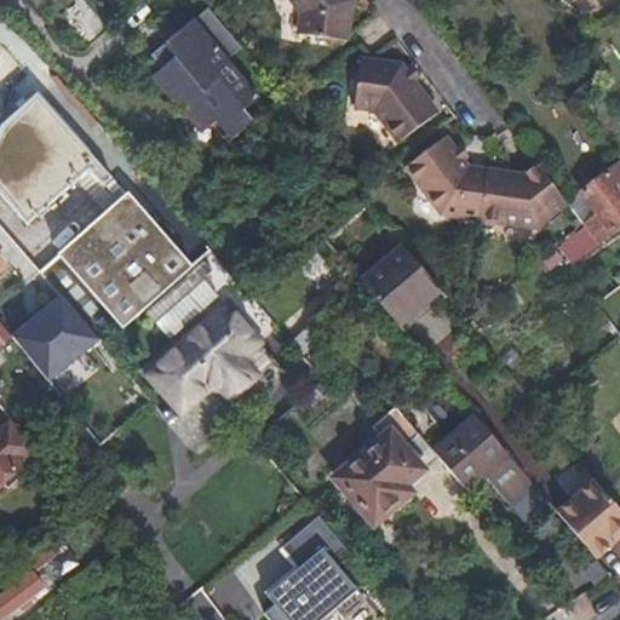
[(291,0),(302,13),(299,35),(349,42),(354,0),(291,0)]
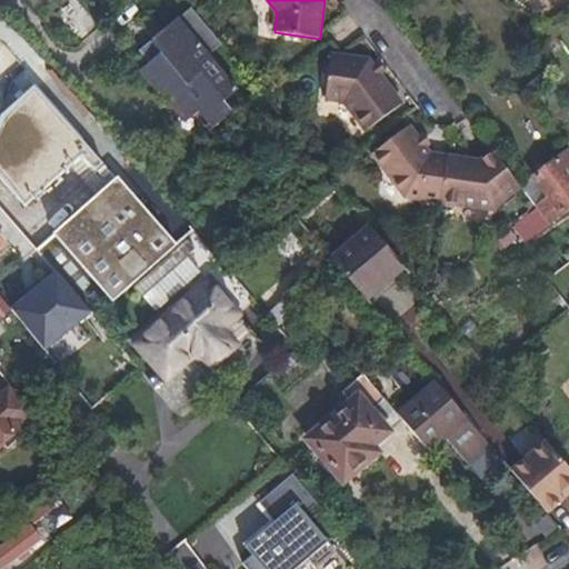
[(182,18),(179,12),(166,25),(169,29),(152,43),(151,42),(133,58),(141,66),(130,76),(143,90),(149,86),(169,107),(171,105),(185,120),(191,113),(202,126),(221,110),(217,105),(229,95),(199,60),(209,50),(182,18)]
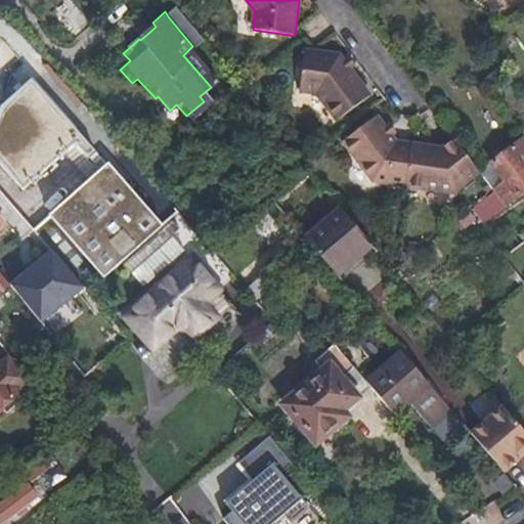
[(344,59),(340,54),(305,49),(300,91),(317,94),(338,121),(370,96),(352,70),(344,59)]
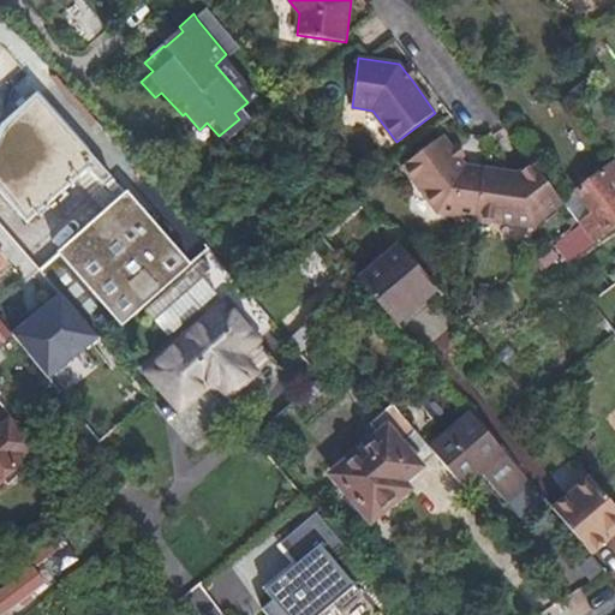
[(411,65),(404,70),(413,82),(419,77),(411,65)]
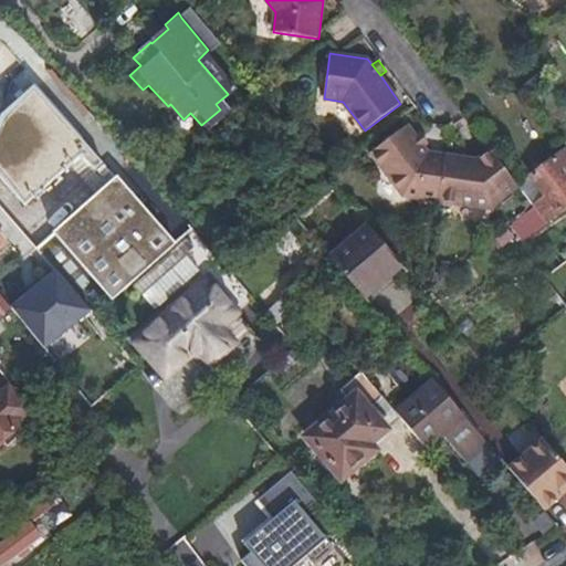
[(34,86),(1,115),(0,118),(0,176),(25,205),(27,203),(35,213),(46,203),(38,194),(72,164),(100,194),(38,249),(56,270),(90,310),(96,316),(177,244),(117,177),(116,178),(34,86)]
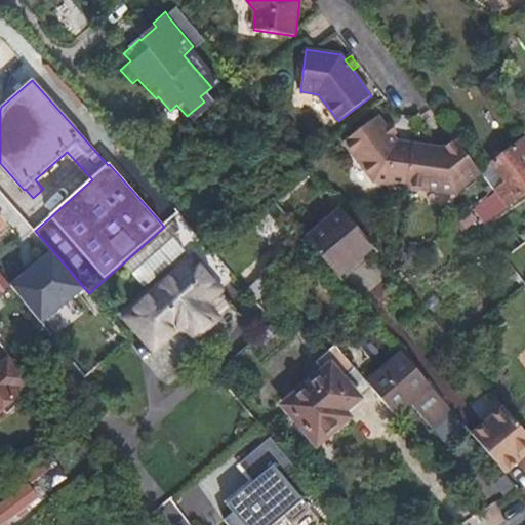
[(480,171),(455,138),(442,149),(399,142),(395,136),(386,126),(378,116),(344,140),(374,182),(454,194),(481,173),(480,171)]
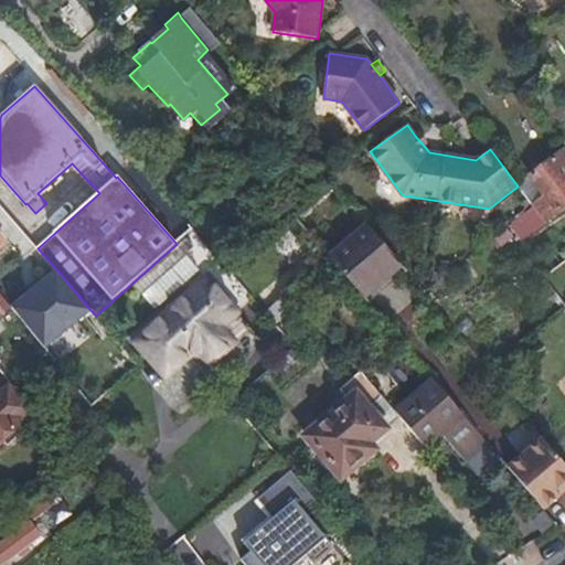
[(420,130),(415,136),(425,147),(430,142),(420,130)]
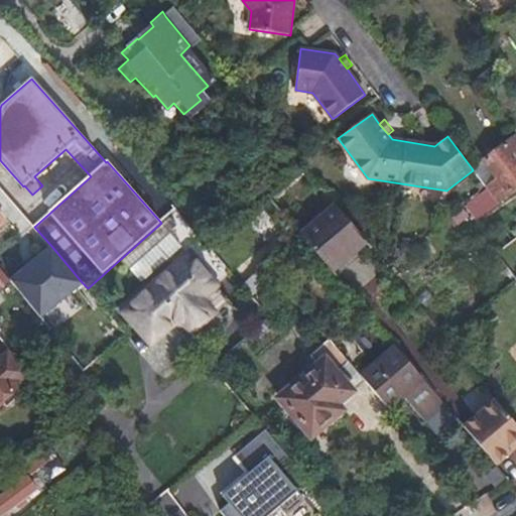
[(515,135),(472,168),(473,170),(487,188),(497,203),(515,187),(515,135)]
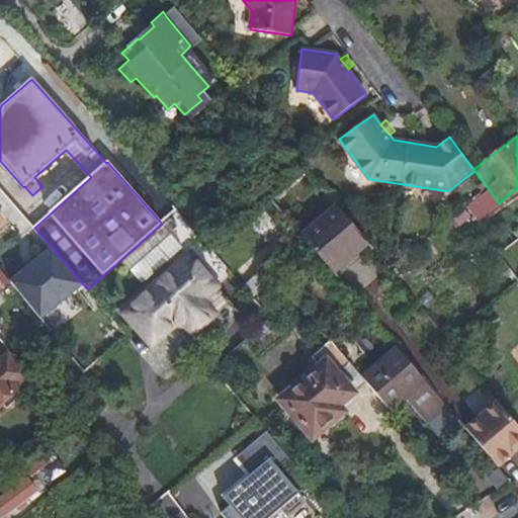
[(499,203),(489,189),(467,205),(480,220),(500,203),(499,203)]
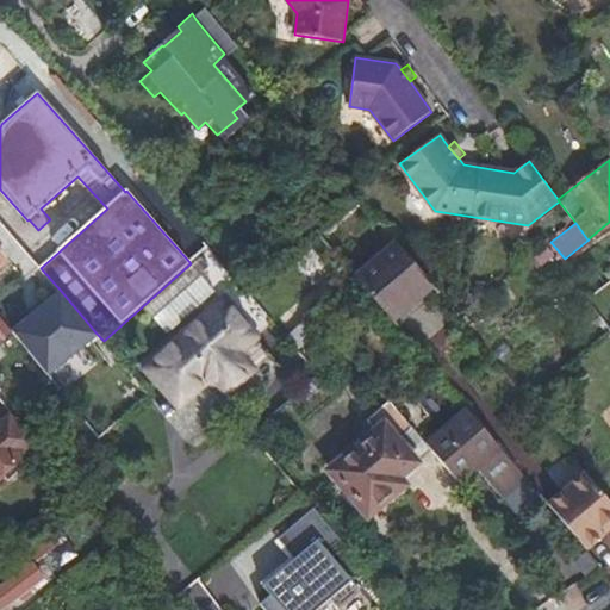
[(435,287),(397,242),(355,278),(393,322),(435,287)]
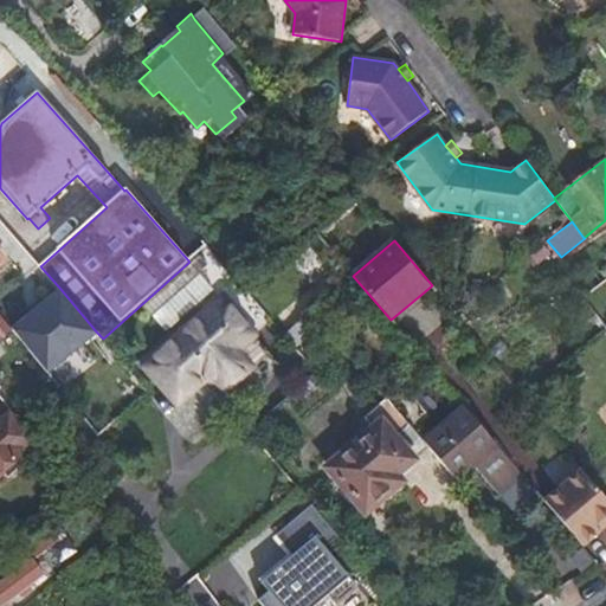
[(186,272),(144,309),(166,333),(214,290),(200,272),(208,265),(201,257),(185,271),(186,272)]
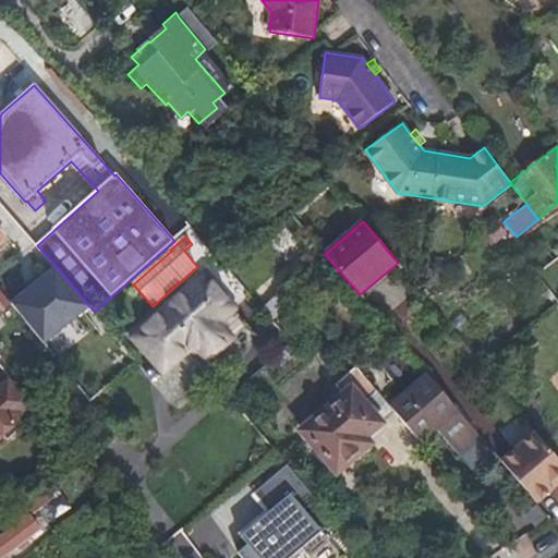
[(56,266),(11,303),(12,304),(57,358),(88,331),(75,316),(88,305),(56,266)]
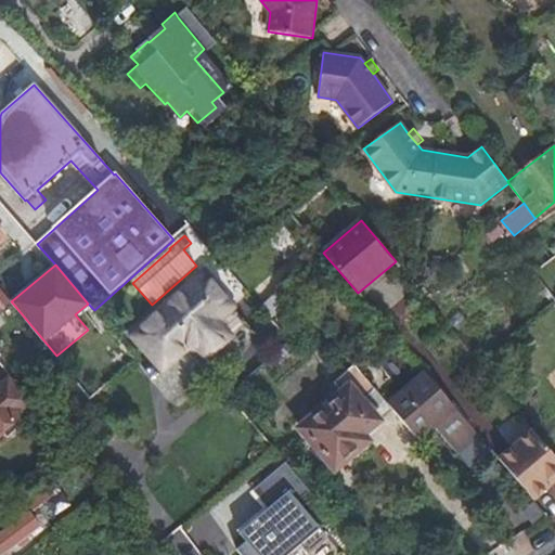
[(204,273),(133,334),(164,368),(183,349),(201,347),(208,356),(229,336),(227,334),(216,322),(231,308),(233,307),(204,273)]
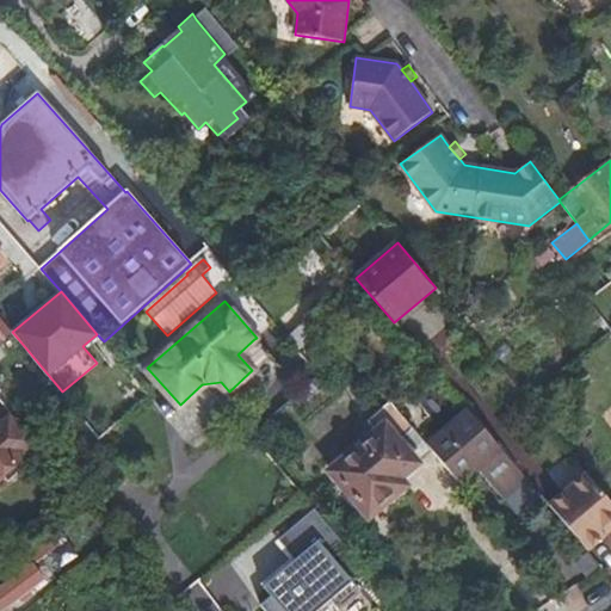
[(0,318),(0,344),(13,333),(12,332),(0,318)]
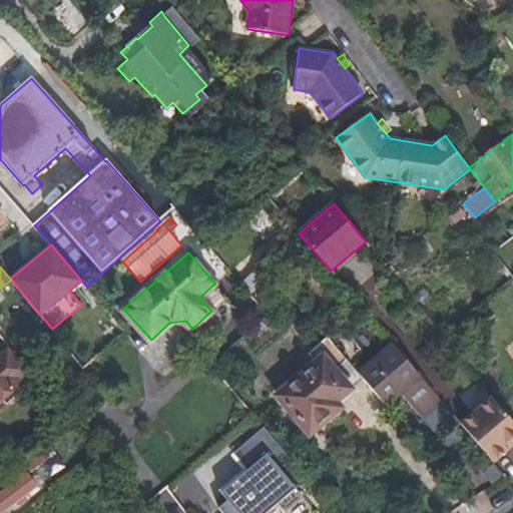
[(261,267),(241,284),(249,293),(270,277),(261,267)]
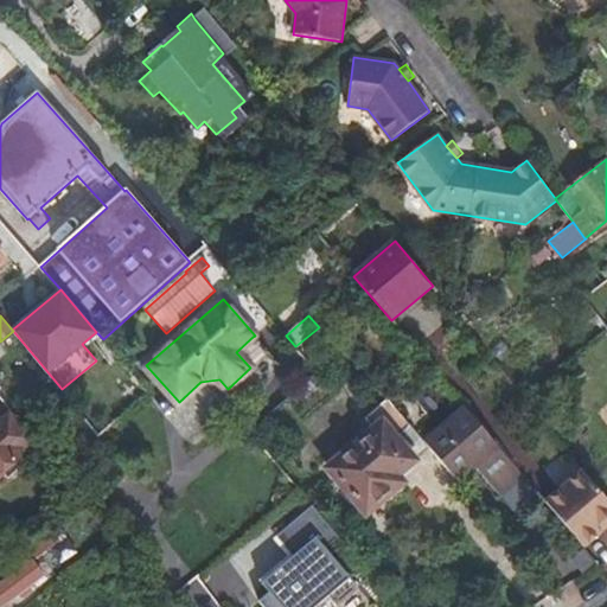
[(253,337),(236,352),(248,365),(264,351),(253,337)]
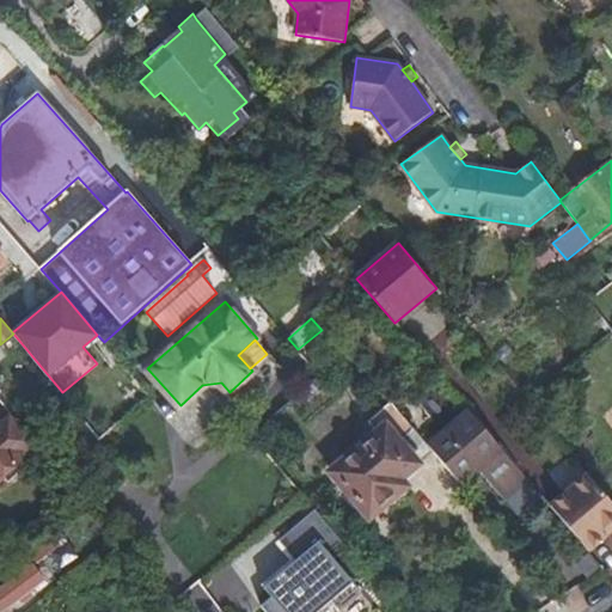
[(377,433),(330,472),(371,519),(409,487),(403,479),(435,452),(428,445),(391,402),(368,422),(377,433)]
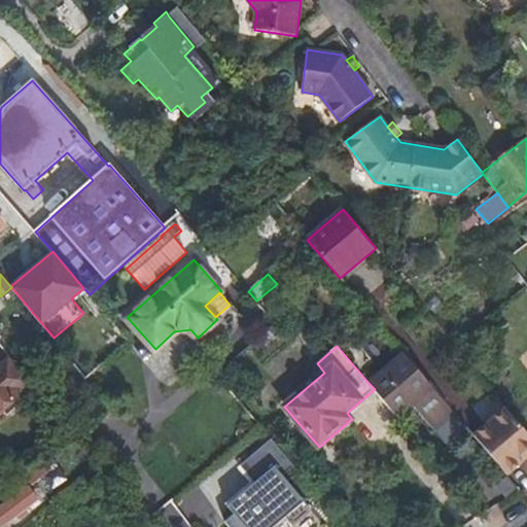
[(455,413),(403,353),(369,383),(375,389),(398,418),(413,407),(434,430),(455,413)]
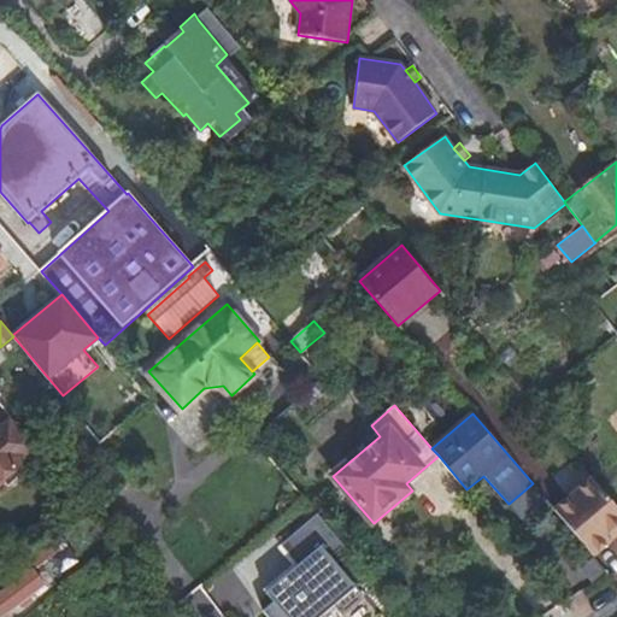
[(0,425),(0,485),(23,466),(23,456),(35,445),(11,417),(0,425)]
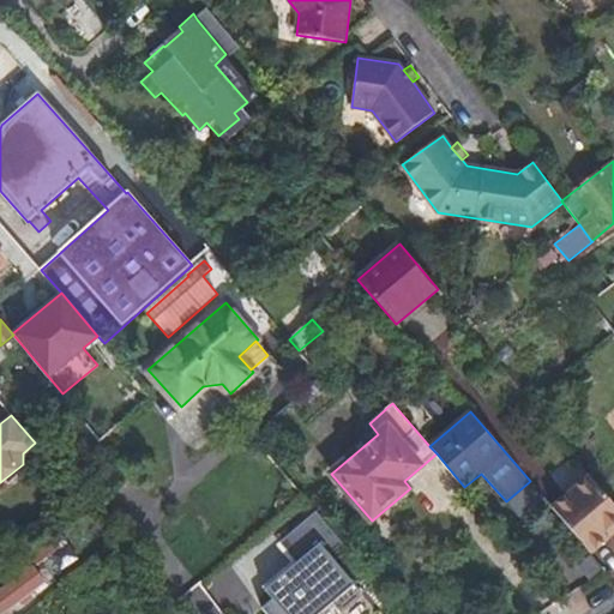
[(549,473),(559,488),(583,473),(573,457),(549,473)]
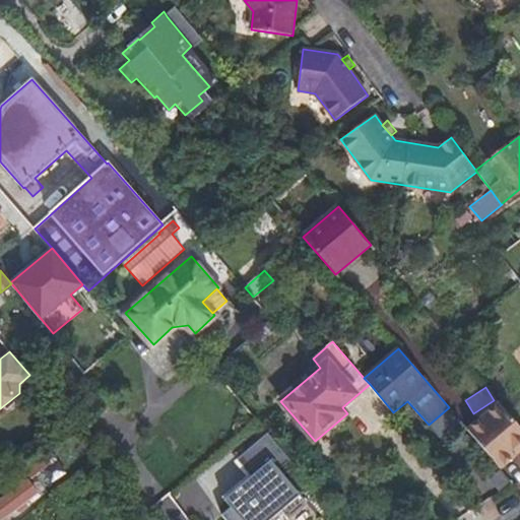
[(519,427),(501,404),(478,423),(507,456),(519,445),(519,427)]
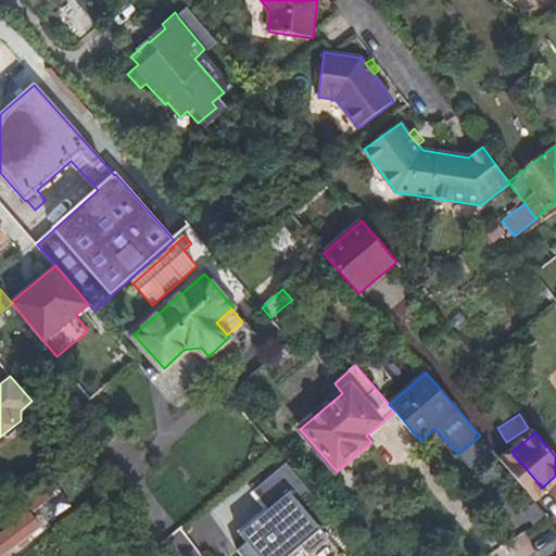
[(512,452),(501,460),(535,502),(555,484),(555,476),(542,488),(512,452)]
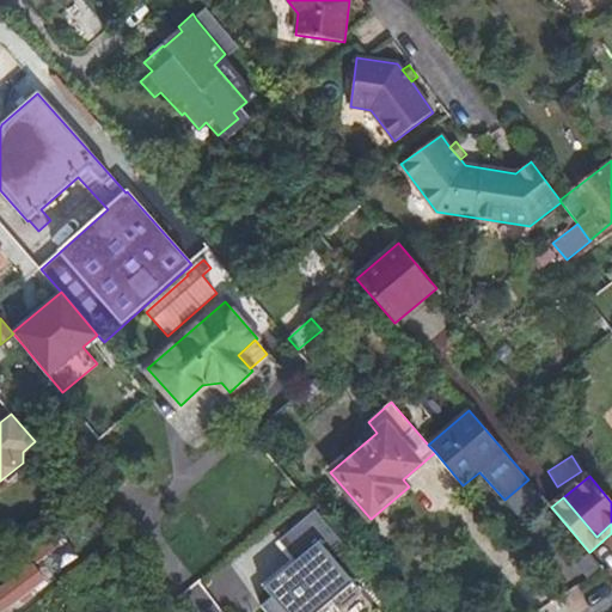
[(344,543),(317,510),(280,542),(298,562),(265,589),(273,598),(263,607),(267,611),(322,611),(334,603),(342,611),(363,593),(330,554),(344,543)]
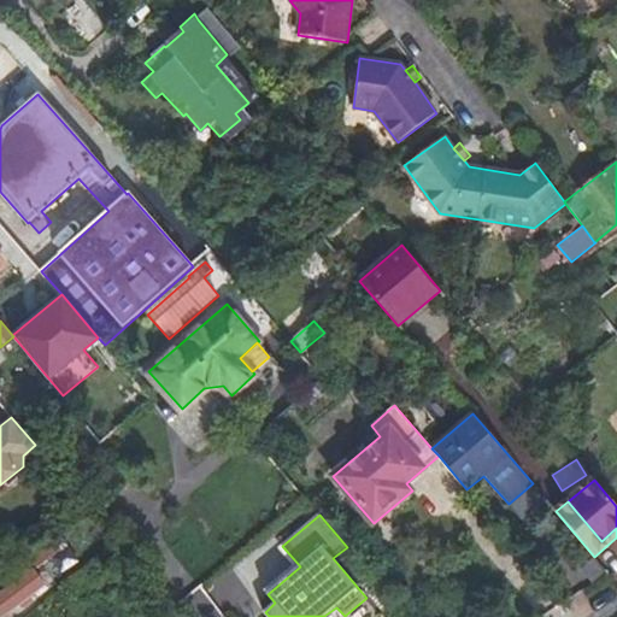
[(10,556),(18,565),(30,557),(22,546),(10,556)]
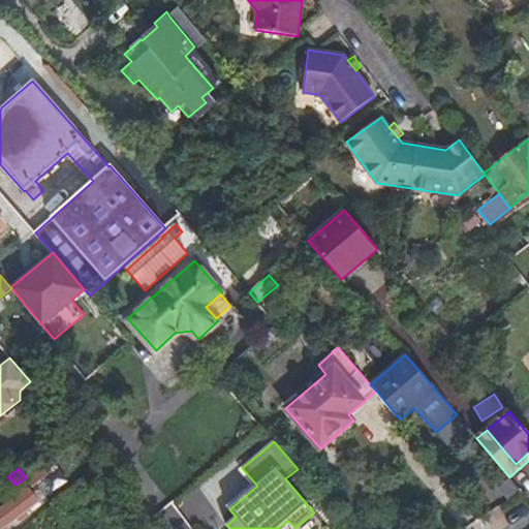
[(34,471),(0,497),(0,527),(1,528),(2,528),(19,518),(22,521),(29,516),(26,511),(40,501),(31,489),(41,479),(34,471)]
